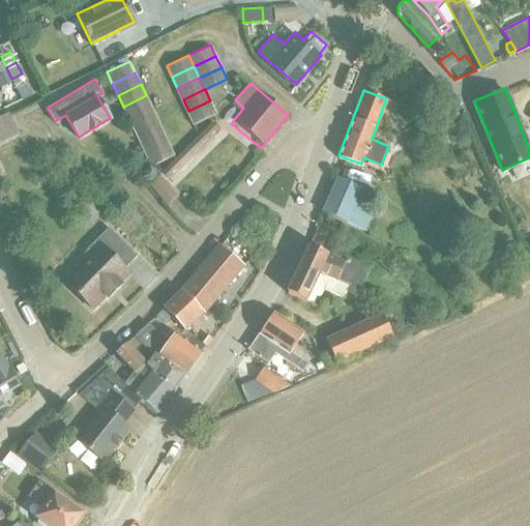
[(123,107),(129,118),(151,108),(146,95),(123,107)]
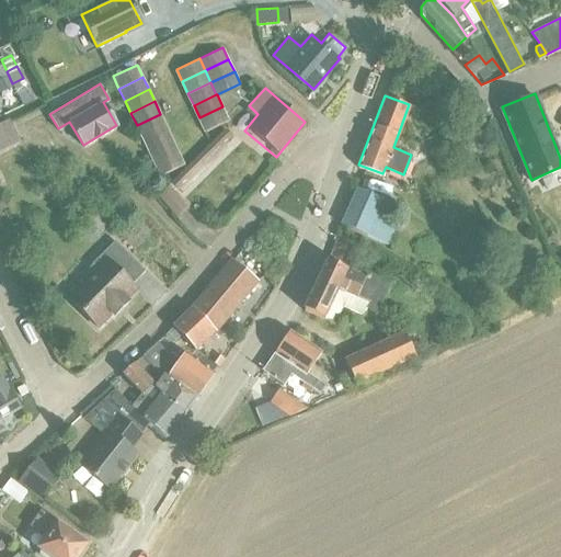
[(205,128),(228,117),(222,106),(199,117),(205,128)]
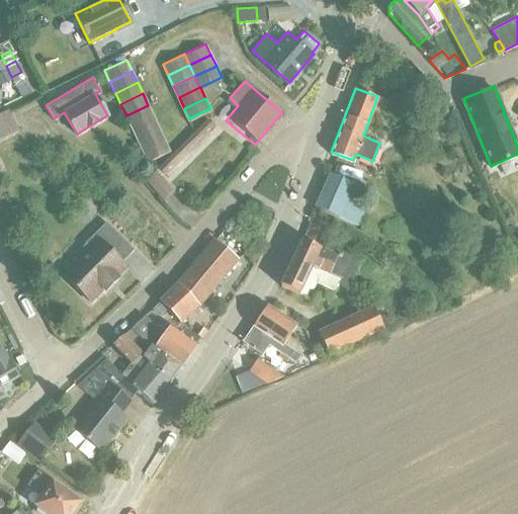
[(126,115),(132,126),(154,116),(148,105),(126,115)]
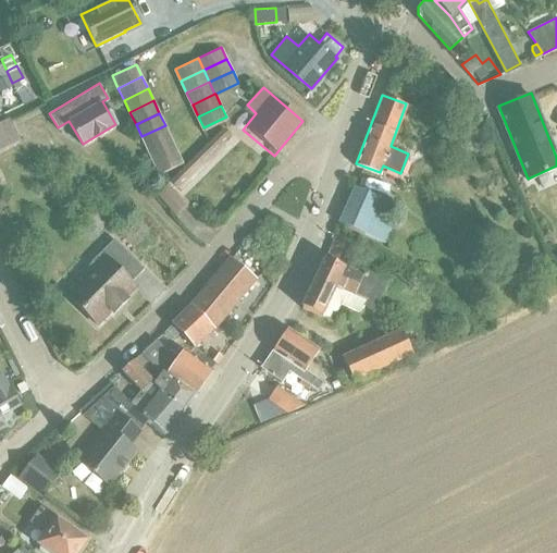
[(0,147),(19,138),(9,117),(0,120),(0,147)]
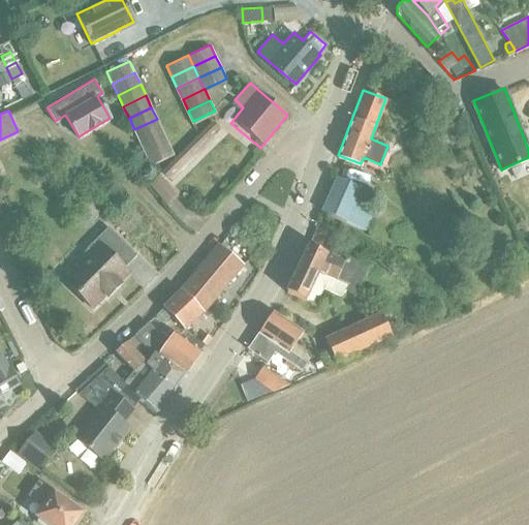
[(149,181),(167,203),(179,192),(166,178),(167,176),(168,177),(169,176),(173,179),(216,136),(213,132),(220,125),(213,118),(161,168),(162,170),(149,181)]
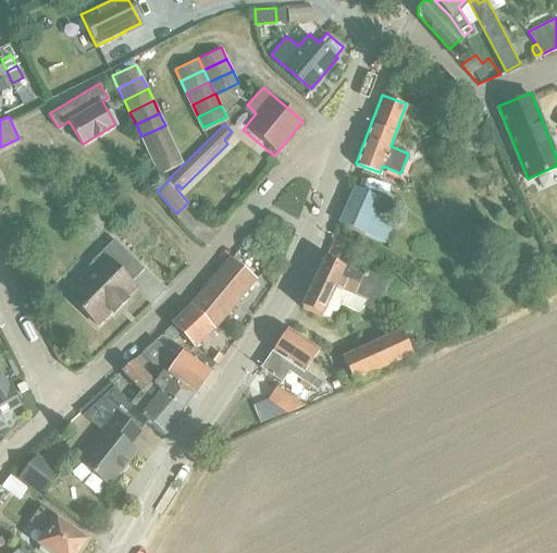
[(147,148),(171,137),(165,125),(141,136),(147,148)]
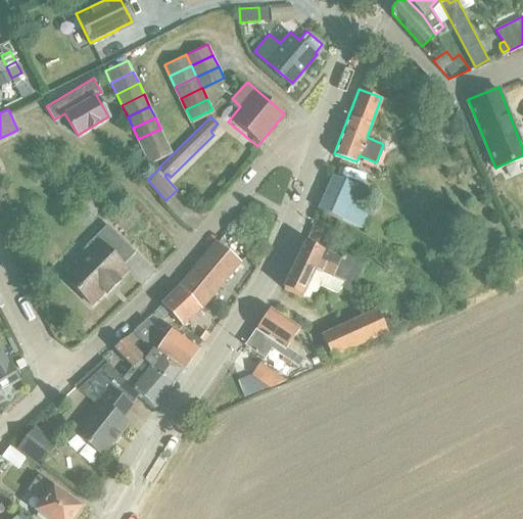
[(138,139),(144,150),(167,140),(160,129),(138,139)]
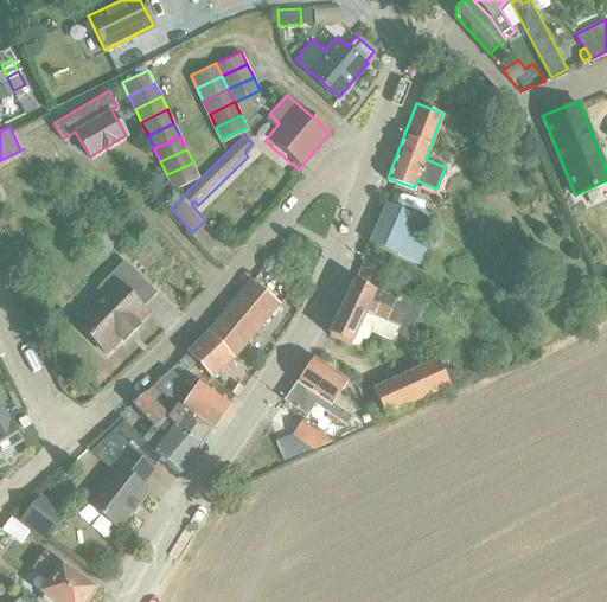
[(173,189),(199,175),(193,162),(167,174),(173,189)]
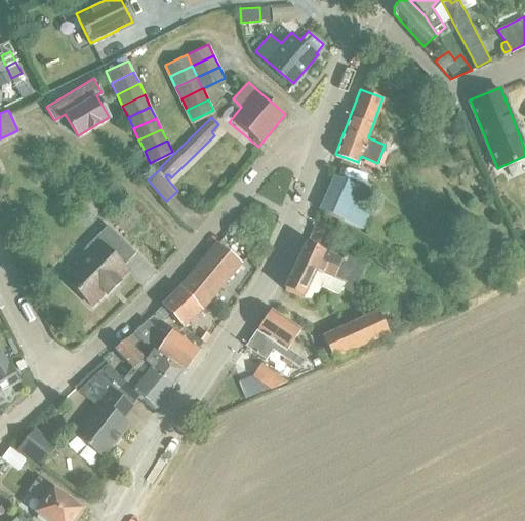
[(319,208),(361,227),(369,207),(352,200),(358,185),(334,174),(319,208)]
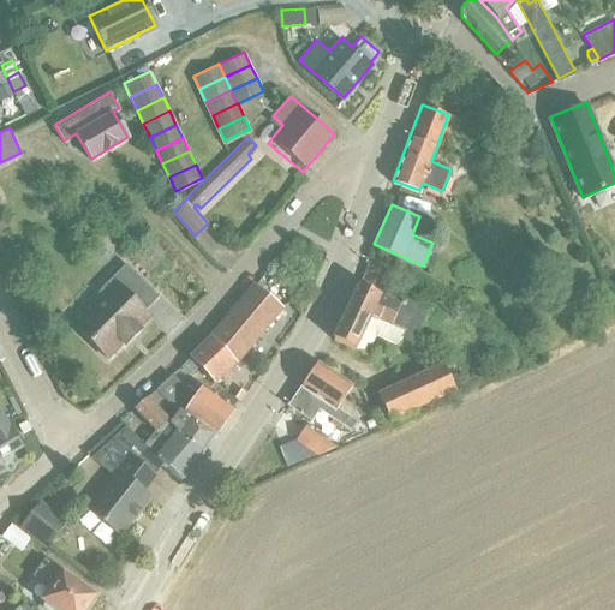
[(75,322),(75,323),(107,356),(123,340),(125,342),(139,329),(137,326),(149,314),(144,309),(159,294),(126,261),(101,286),(106,291),(75,322)]
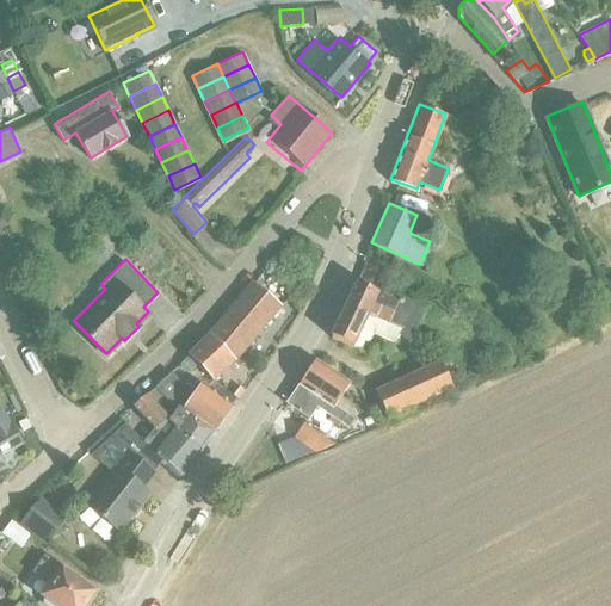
[(356,282),(338,321),(331,335),(359,348),(364,339),(369,341),(375,329),(395,339),(399,333),(409,338),(425,305),(399,292),(395,300),(376,291),(356,282)]
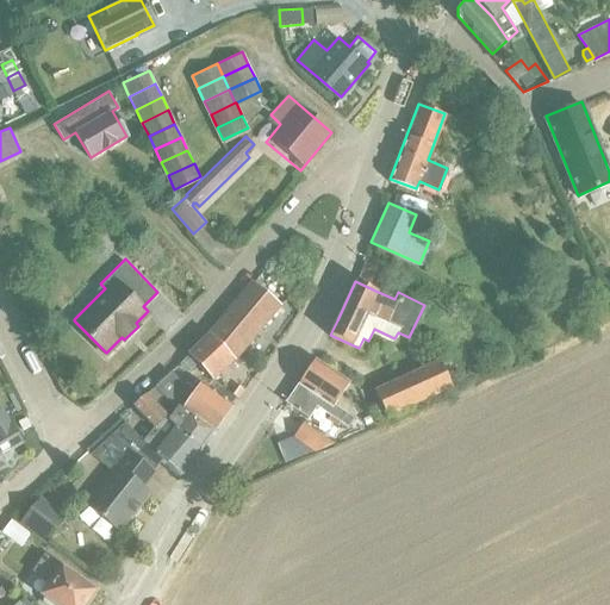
[(232,360),(278,304),(251,282),(210,334),(188,354),(212,379),(232,360)]
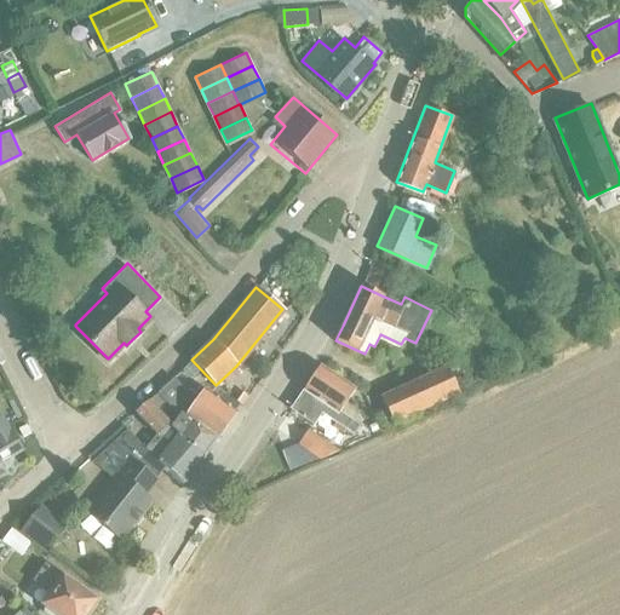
[(454,383),(465,378),(458,362),(447,367),(446,366),(380,396),(392,421),(459,392),(454,383)]
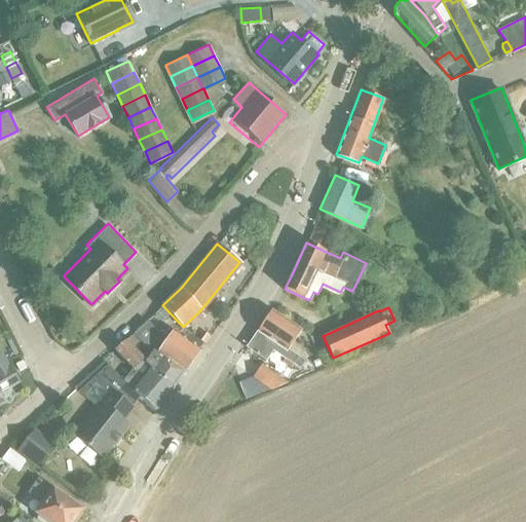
[(273,348),(300,367),(305,360),(288,348),(301,329),(271,308),(247,346),(266,359),(273,348)]
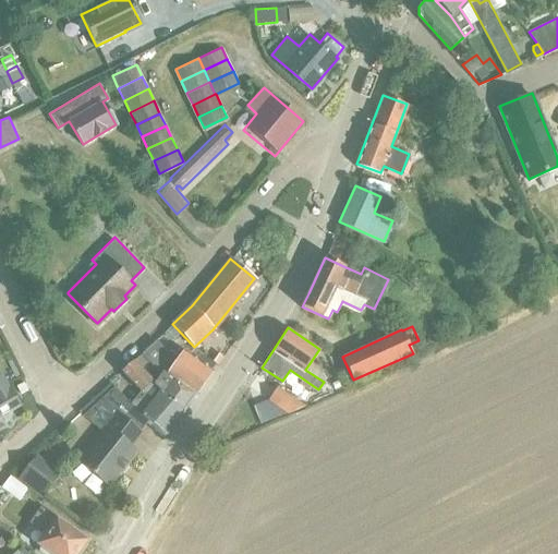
[(141,352),(142,352),(147,359),(158,370),(159,370),(164,372),(195,395),(213,371),(184,350),(174,363),(170,359),(172,357),(155,339),(141,352)]
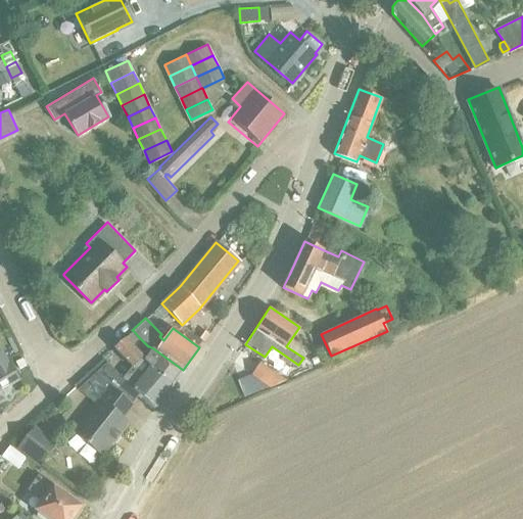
[(125,338),(131,345),(138,336),(133,330),(125,338)]
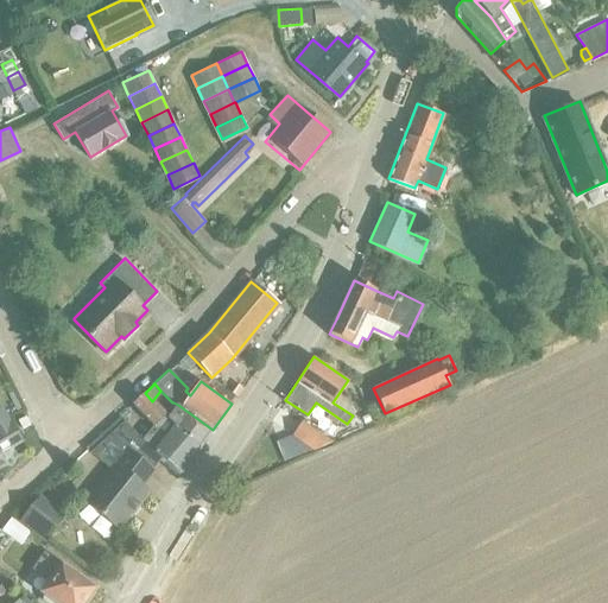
[(198,449),(169,418),(152,401),(145,393),(133,404),(153,424),(141,438),(152,450),(162,457),(181,473),(198,449)]
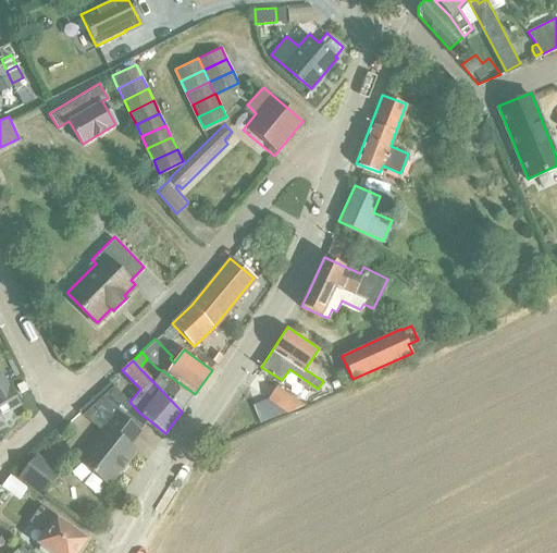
[(0,415),(1,414),(4,416),(9,414),(8,410),(20,403),(0,368),(0,415)]
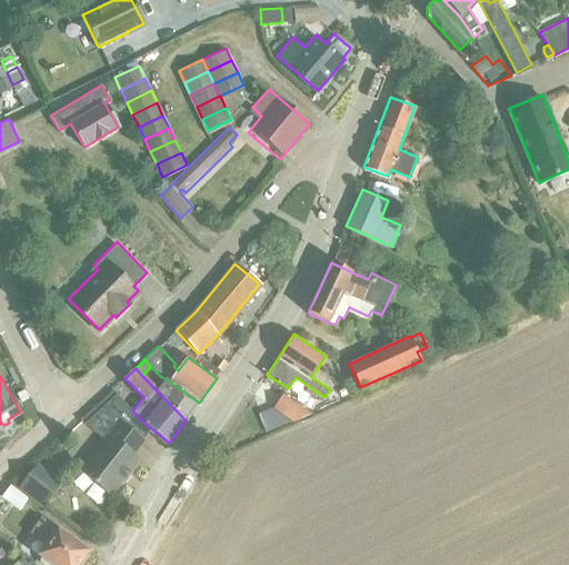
[(199,403),(167,379),(158,392),(186,420),(199,403)]
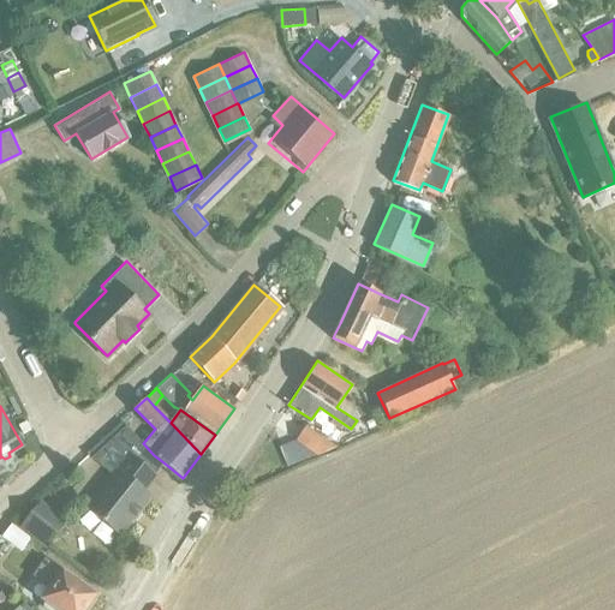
[(335,444),(305,424),(296,437),(317,453),(335,444)]
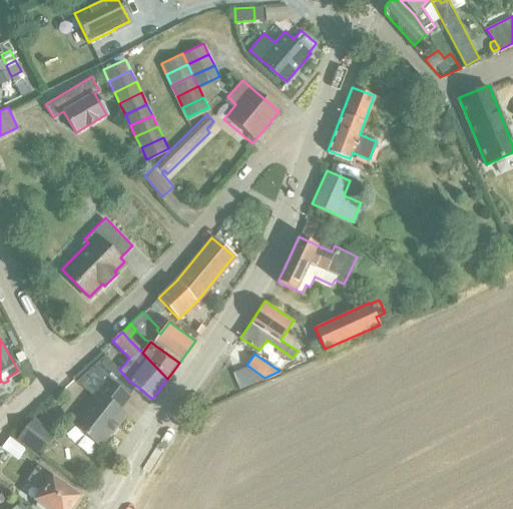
[(97,393),(72,423),(99,444),(125,412),(120,408),(129,396),(129,395),(136,386),(128,380),(119,370),(113,363),(104,375),(93,389),(97,393)]
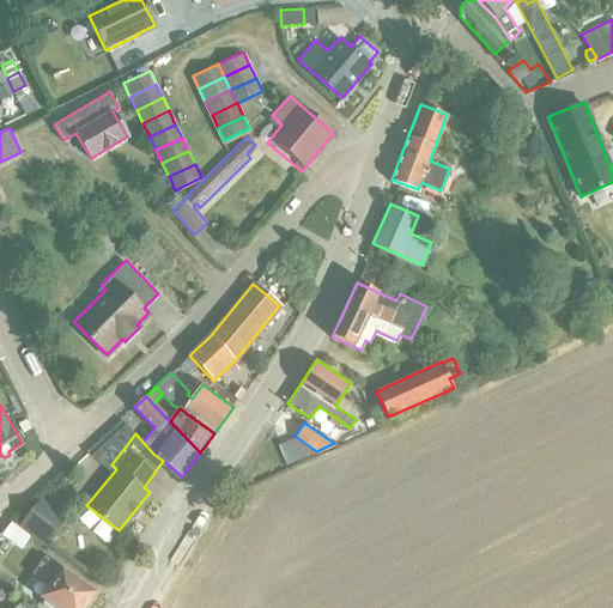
[(22,522),(47,542),(65,518),(40,499),(22,522)]
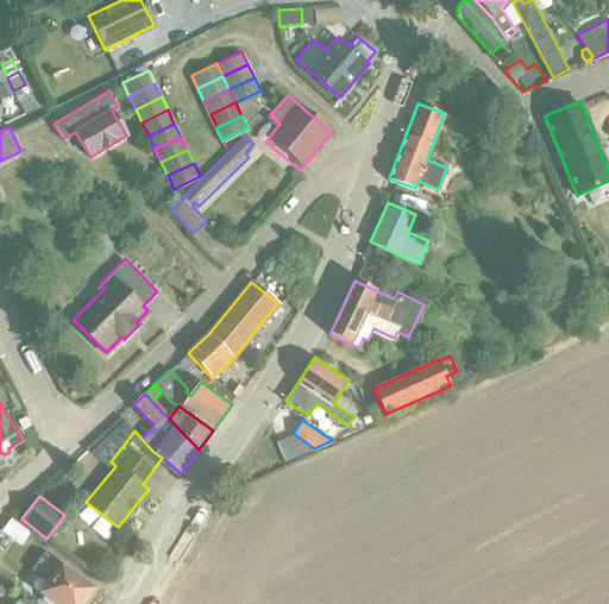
[(86,603),(86,602),(94,590),(44,553),(33,568),(51,580),(42,593),(44,595),(44,599),(50,603),(55,602),(57,603),(86,603)]
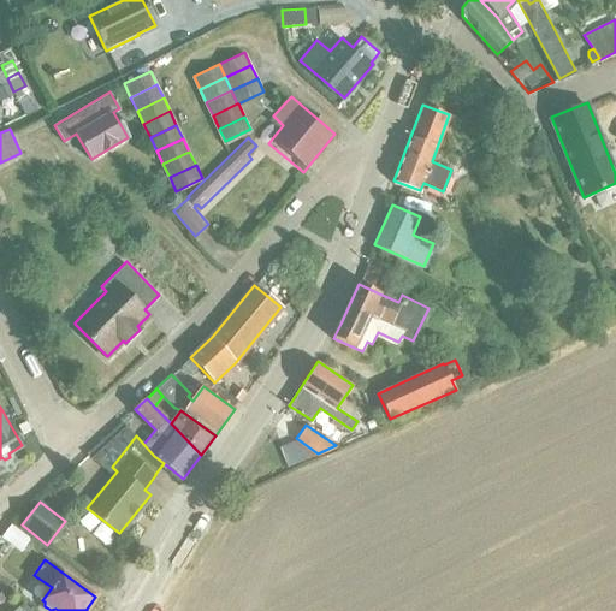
[(34,610),(23,600),(12,610),(34,610)]
